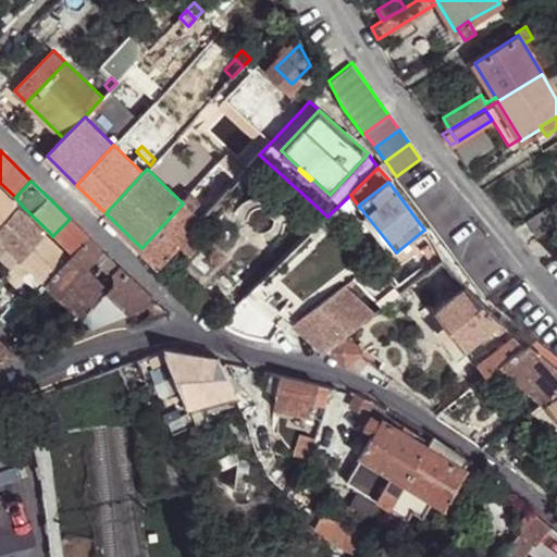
[(230,188),(207,213),(215,222),(238,197),(230,188)]
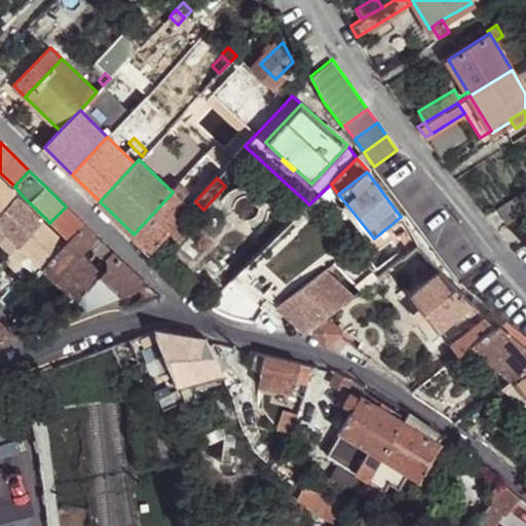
[(0,180),(0,217),(17,198),(0,180)]
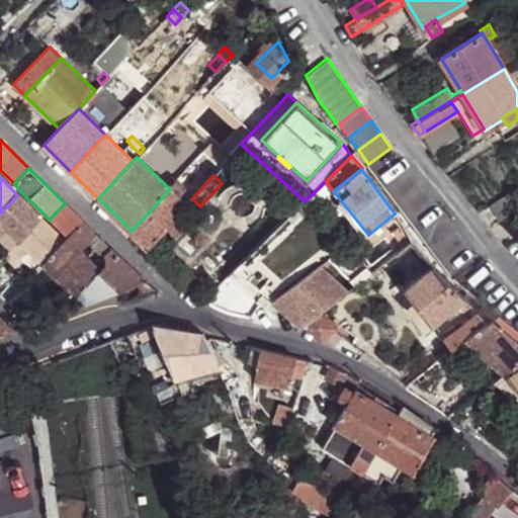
[(310,196),(315,201),(320,206),(335,193),(333,191),(326,181),(310,196)]
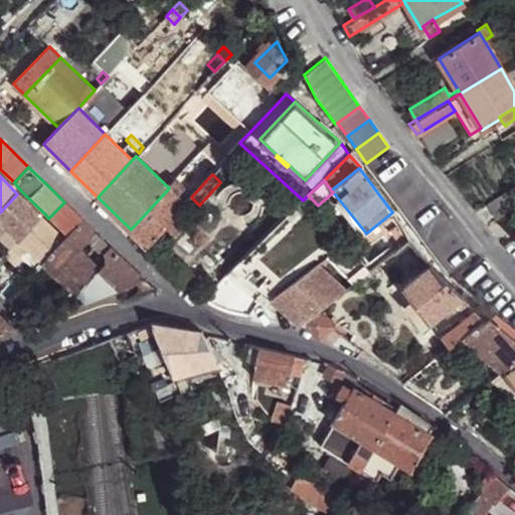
[(514,193),(511,187),(487,202),(497,216),(514,205),(514,193)]
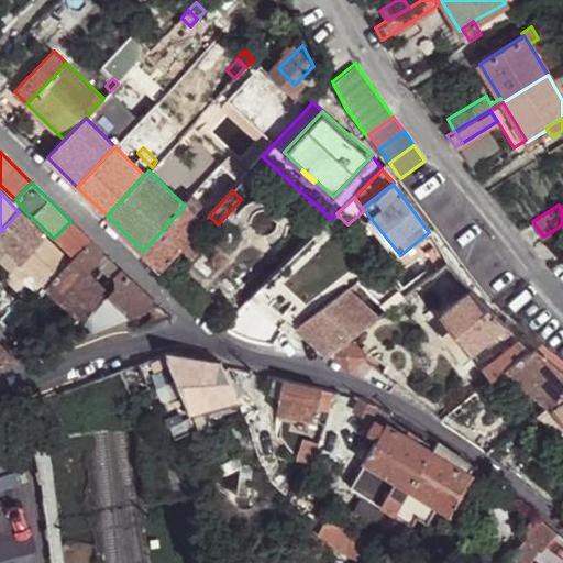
[(143,251),(162,268),(181,246),(192,234),(202,222),(185,206),(143,251)]
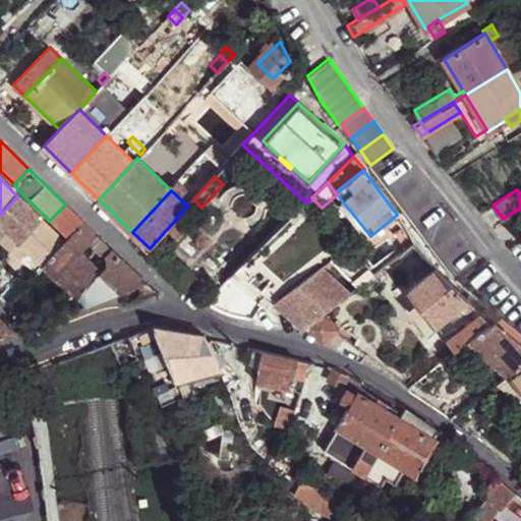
[(17,196),(0,215),(0,239),(11,250),(21,242),(42,220),(17,196)]
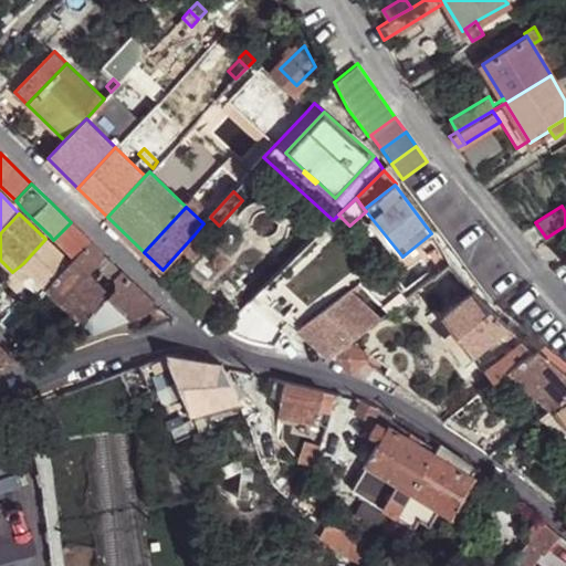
[(327,226),(333,231),(344,220),(338,215),(333,220),(327,226)]
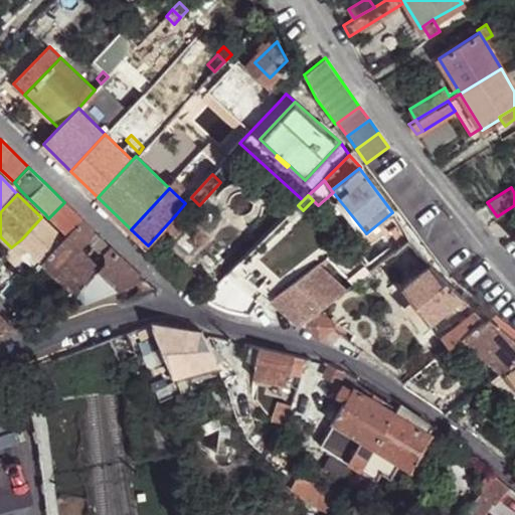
[(83,221),(64,202),(48,218),(68,237),(83,221)]
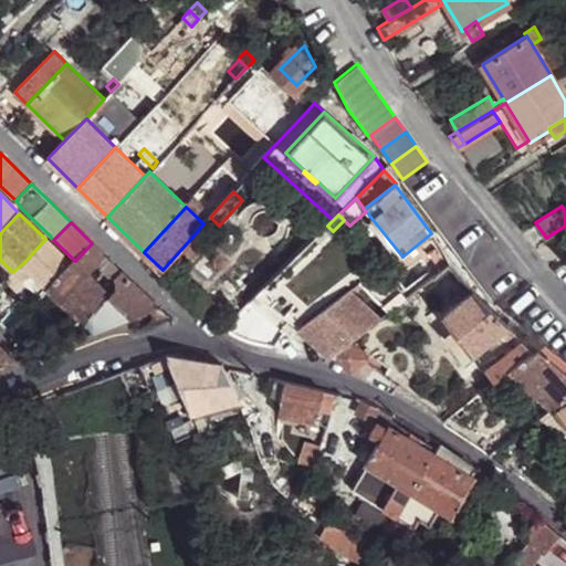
[(327,226),(315,239),(321,243),(333,231),(327,226)]
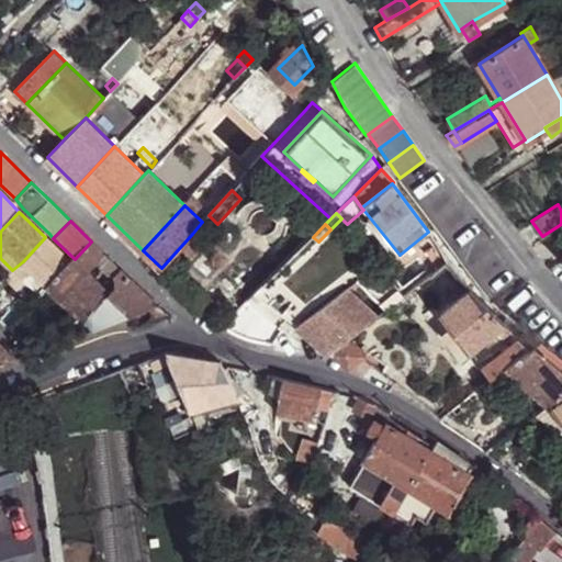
[(192,234),(181,246),(190,255),(201,242),(192,234)]
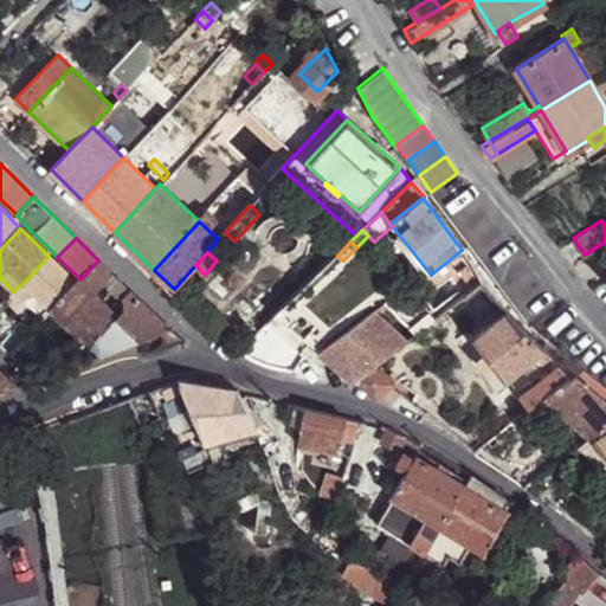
[(25,282),(51,310),(66,295),(77,283),(49,256),(25,282)]
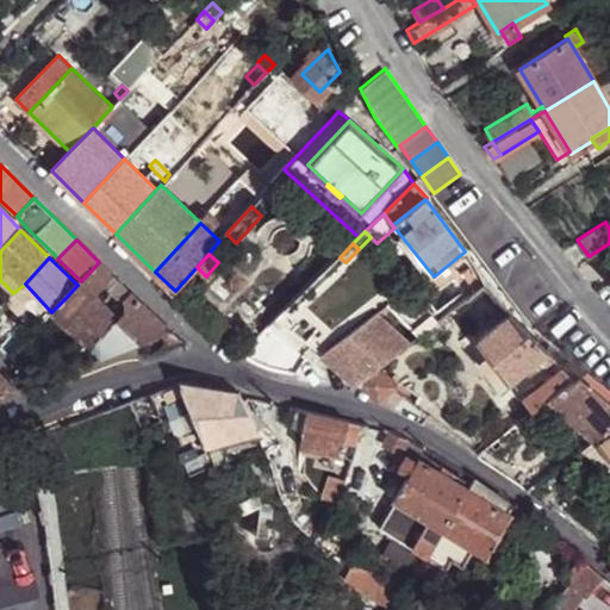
[(67,297),(51,312),(103,356),(134,346),(134,335),(119,322),(117,319),(118,318),(95,298),(105,286),(130,307),(138,300),(116,277),(106,268),(99,262),(81,281),(78,285),(67,297)]
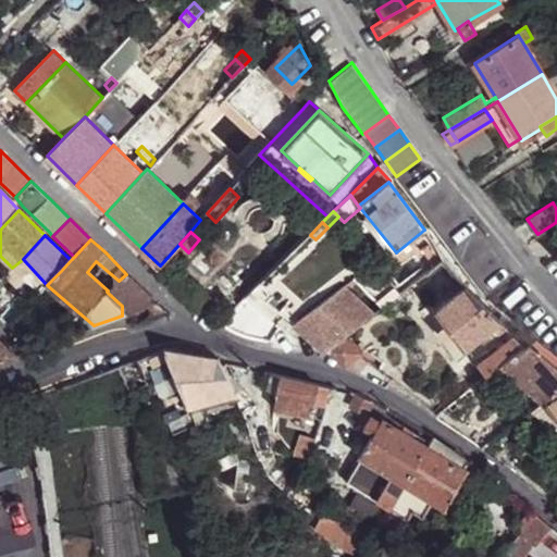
[(421,251),(434,269),(443,262),(432,244),(421,251)]
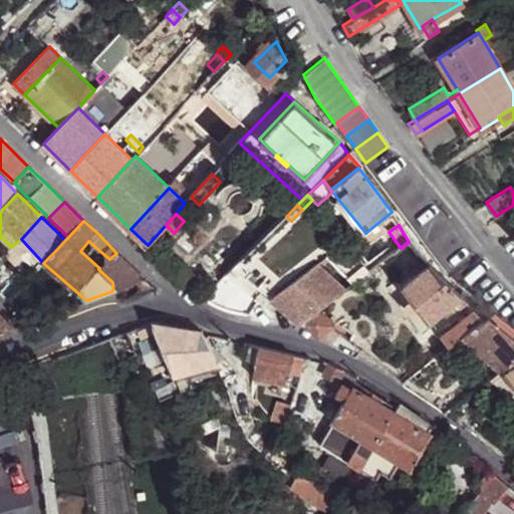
[(43,263),(21,239),(11,247),(37,270),(43,263)]
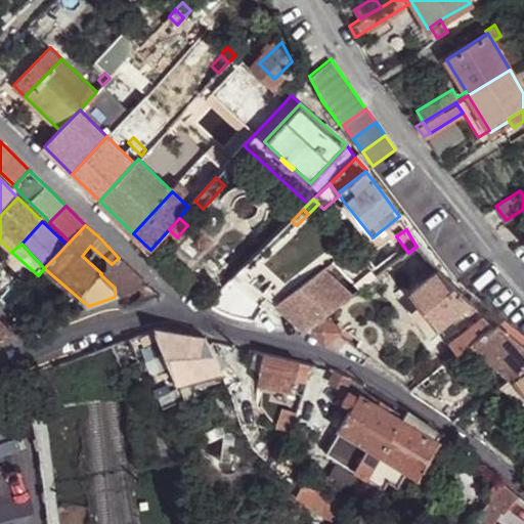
[(138,275),(119,258),(112,264),(101,273),(100,274),(102,276),(115,288),(121,294),(138,288),(147,284),(138,275)]
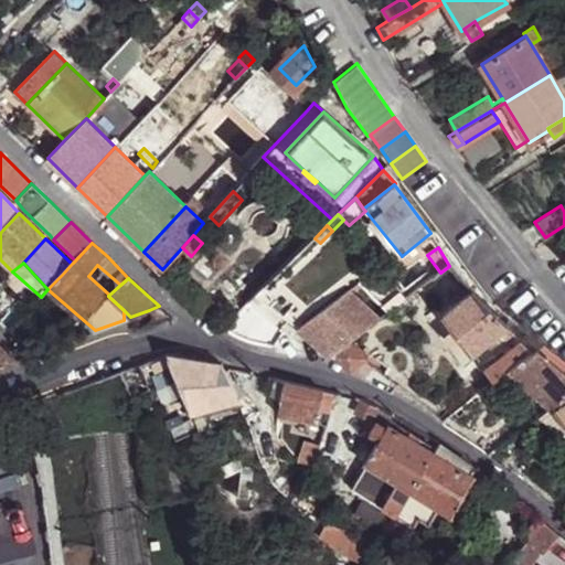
[(330,355),(351,339),(377,318),(350,291),(298,329),(315,342),(330,355)]
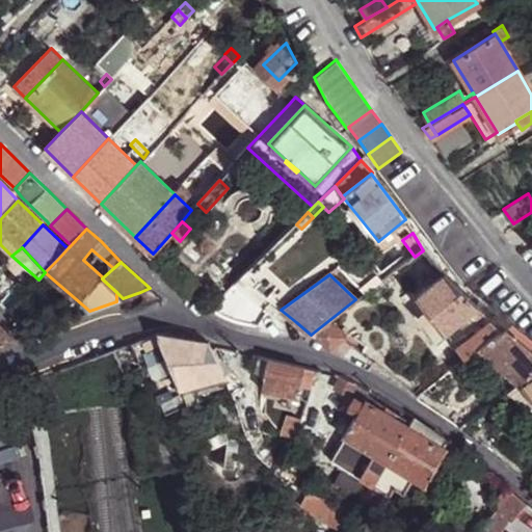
[(361,288),(366,293),(381,281),(377,274),(361,288)]
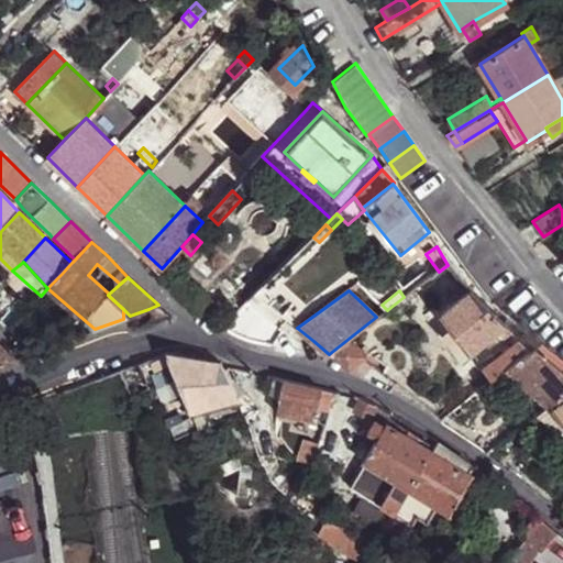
[(470,352),(499,329),(505,324),(485,305),(471,290),(441,313),(470,352)]
